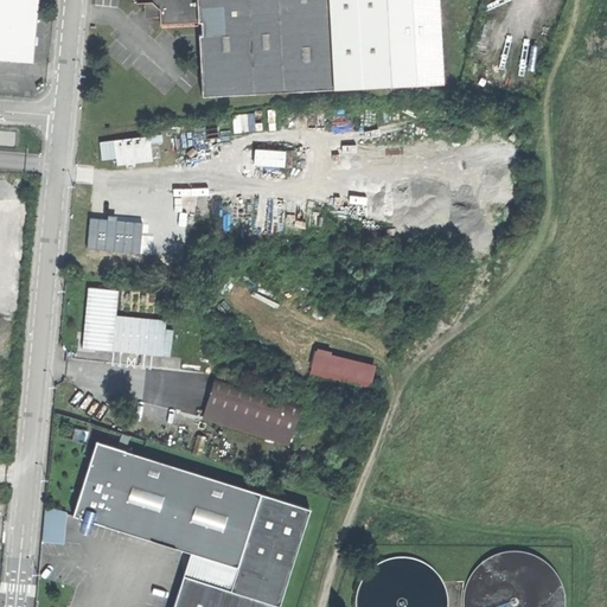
[(0,0),(0,55),(36,58),(39,0),(0,0)]
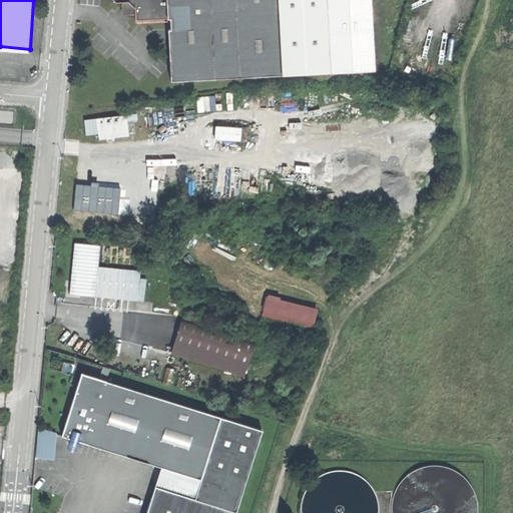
[(172,80),(284,75),(279,0),(117,0),(117,2),(130,1),(137,7),(138,20),(171,18),(172,29),(169,29),(172,80)]
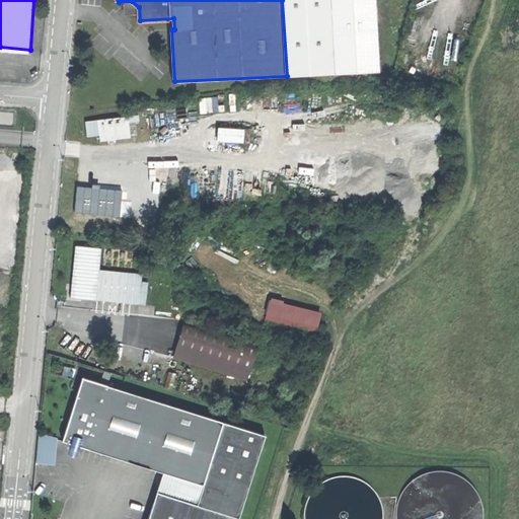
[(129,115),(85,119),(87,135),(99,134),(100,139),(131,136),(129,115)]
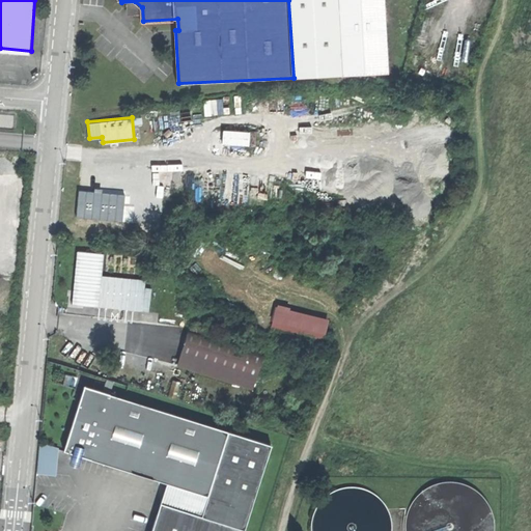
[(250,142),(249,129),(223,130),(223,143),(250,142)]
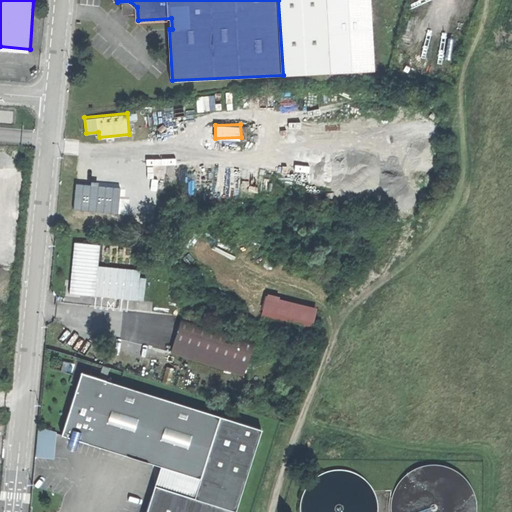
[(125,269),(73,264),(70,294),(123,299),(125,269)]
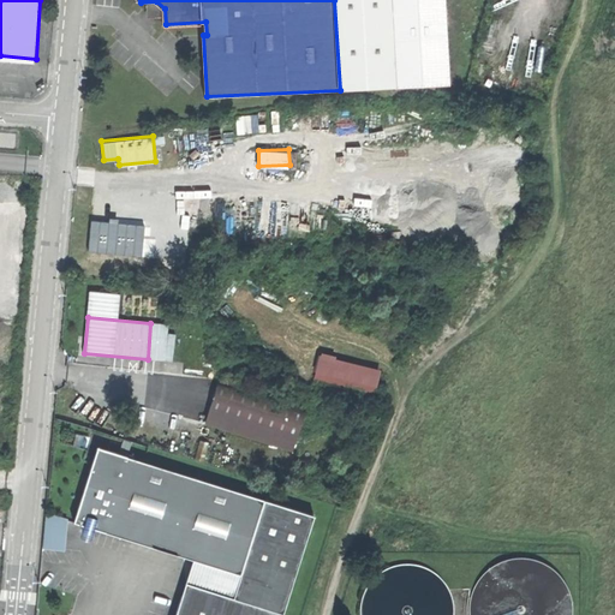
[(320,353),(314,382),(376,395),(382,365),(320,353)]
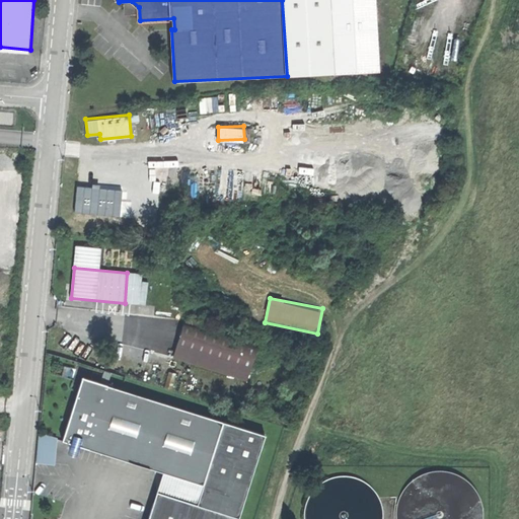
[(180,339),(174,357),(249,381),(261,345),(187,321),(180,339)]
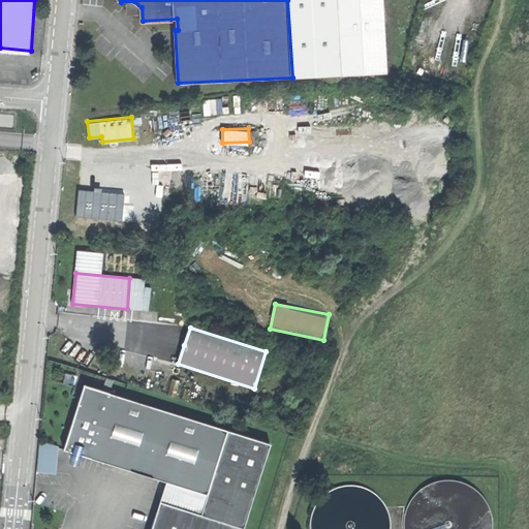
[(227,429),(84,384),(74,413),(63,449),(71,452),(70,455),(81,458),(82,456),(165,481),(207,494),(227,429)]
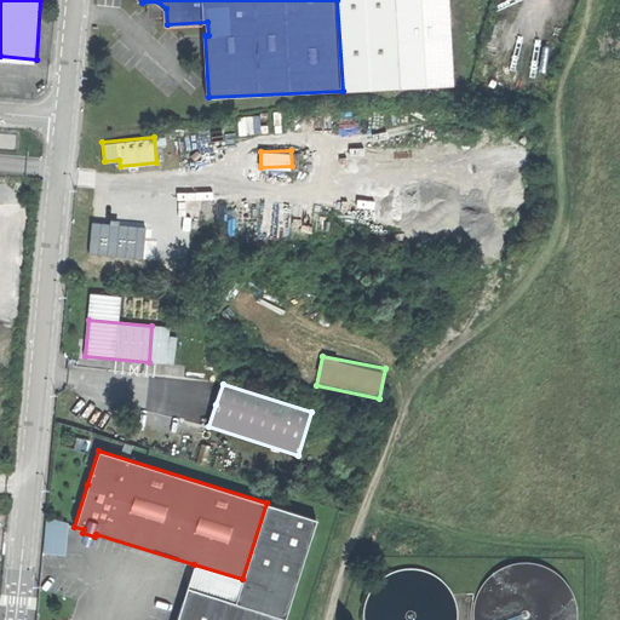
[(283,619),(316,518),(267,503),(242,579),(194,564),(176,619),(283,619)]
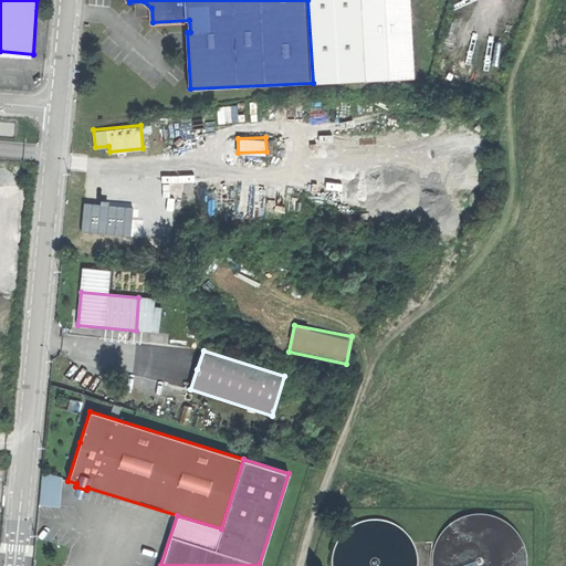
[(62,504),(62,473),(41,473),(41,504),(62,504)]
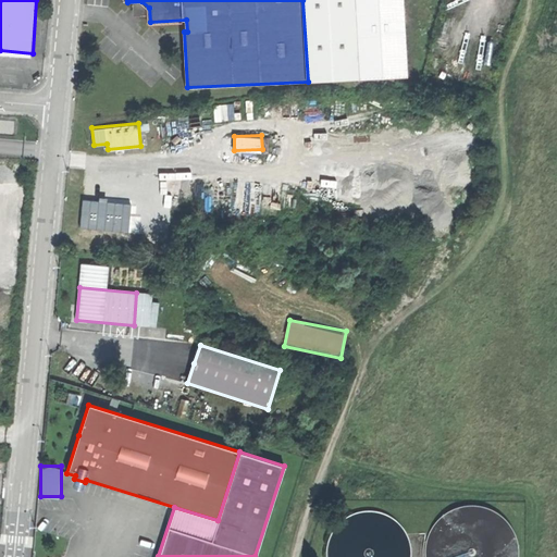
[(444,512),(438,517),(433,523),(428,532),(425,541),(424,551),(424,556),(517,556),(518,552),(518,543),(516,534),(511,525),(505,518),(498,512),(491,508),(481,505),(472,504),(462,505),(454,507),(444,512)]
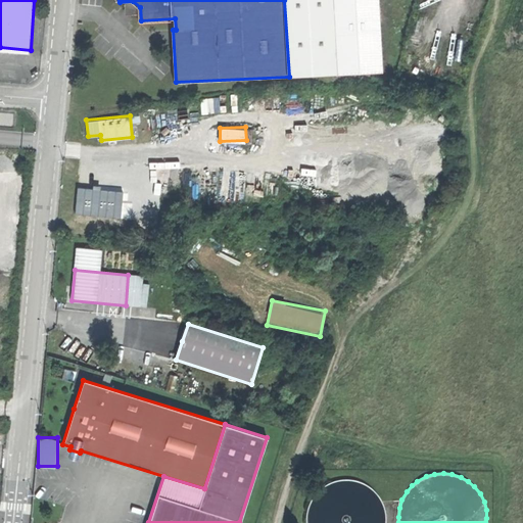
[(324,486),(319,490),(314,496),(310,504),(307,511),(306,519),(306,522),(386,522),(387,520),(386,513),(384,505),(380,497),(375,491),(370,487),(364,483),(355,480),(347,479),(339,480),(332,482),(324,486)]
